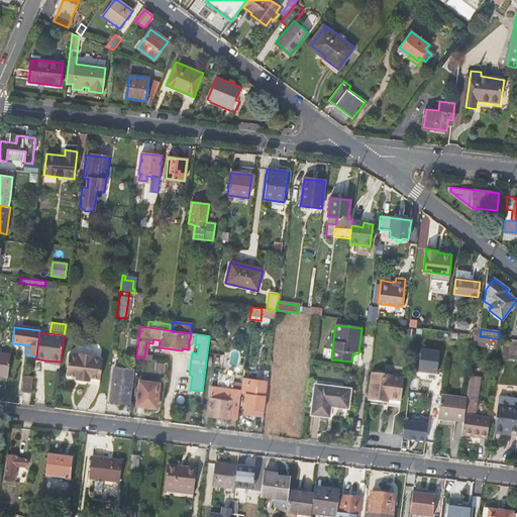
[(495,348),(496,338),(480,336),(475,335),(473,345),(495,348)]
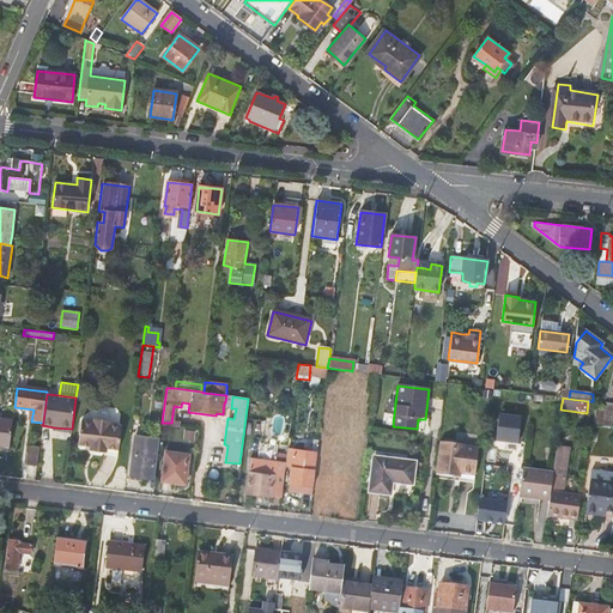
[(521,418),(499,416),(496,442),(517,444),(521,418)]
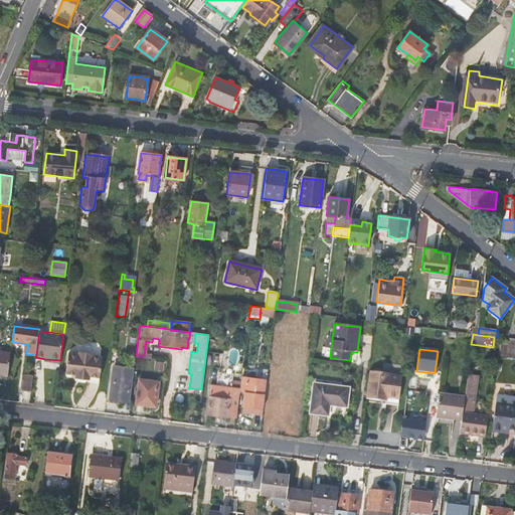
[(103,356),(92,355),(93,352),(78,350),(78,353),(68,352),(66,372),(76,373),(75,377),(90,378),(90,375),(100,376),(101,368),(103,356)]
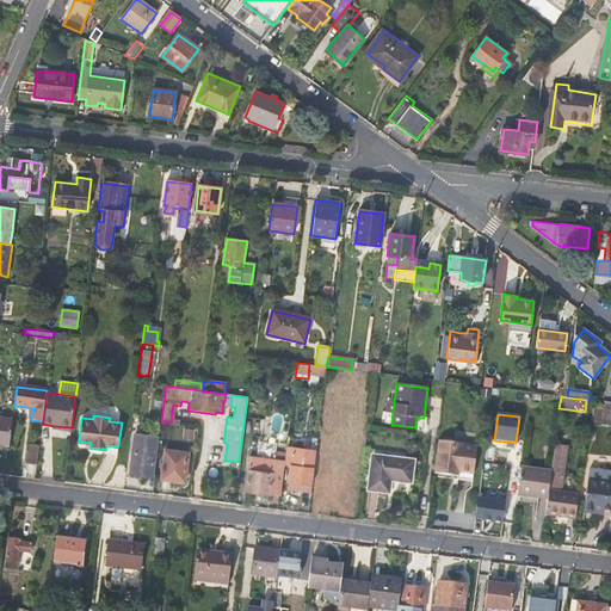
[(0,443),(2,444),(10,445),(13,419),(0,417),(0,443)]
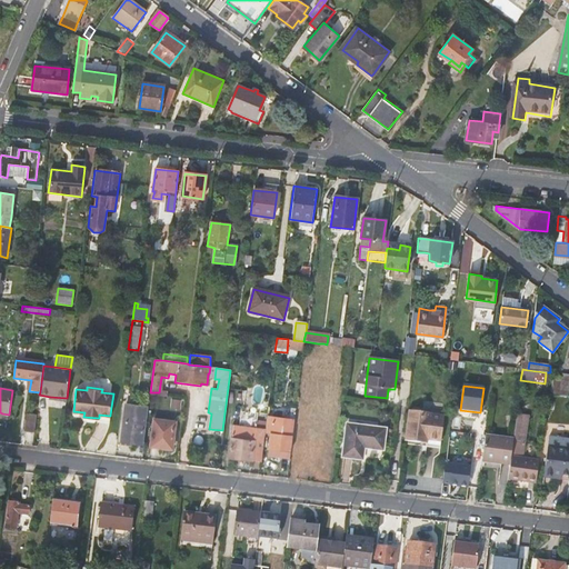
[(120,442),(142,445),(147,407),(125,403),(120,442)]
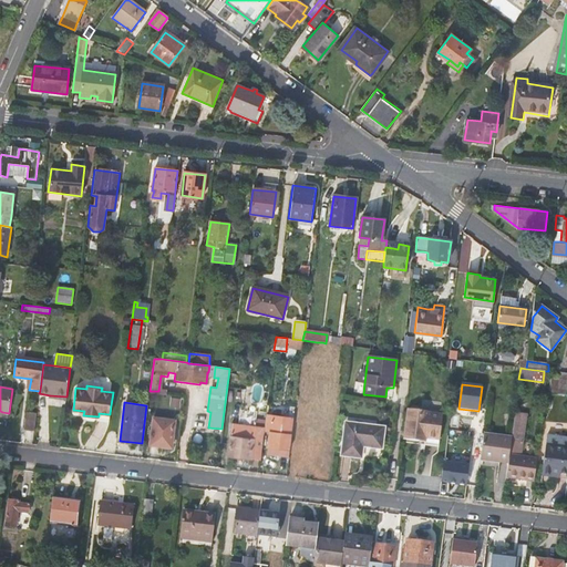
[(429,412),(406,410),(402,440),(418,442),(418,439),(426,440),(426,443),(424,443),(424,446),(439,447),(442,416),(429,414),(429,412)]
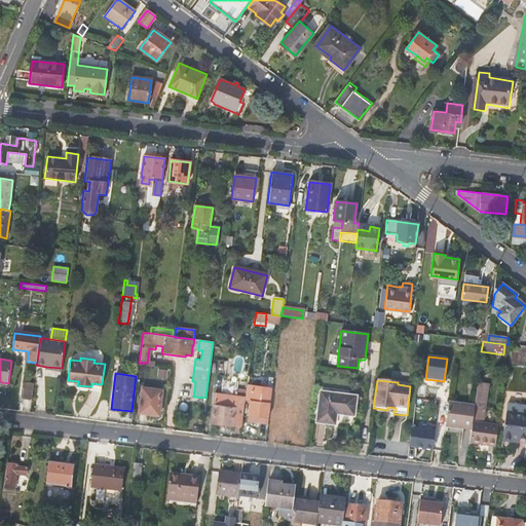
[(484,424),(489,384),(478,382),(475,407),(475,409),(479,410),(478,423),(484,424)]
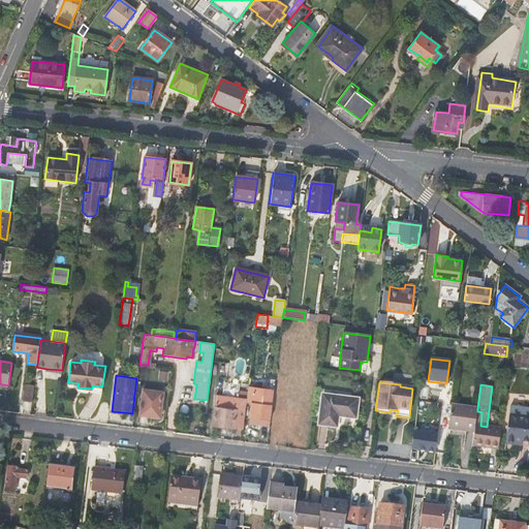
[(22,401),(32,402),(34,386),(24,385),(22,401)]
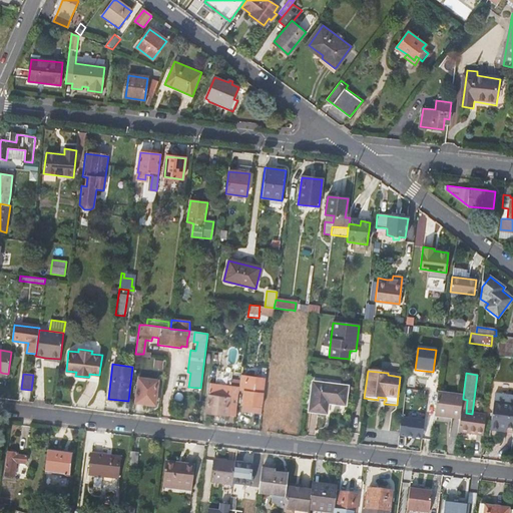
[(264,395),(266,380),(246,378),(244,392),(241,411),(249,412),(248,420),(252,420),(253,413),(261,414),(262,412),(264,395)]
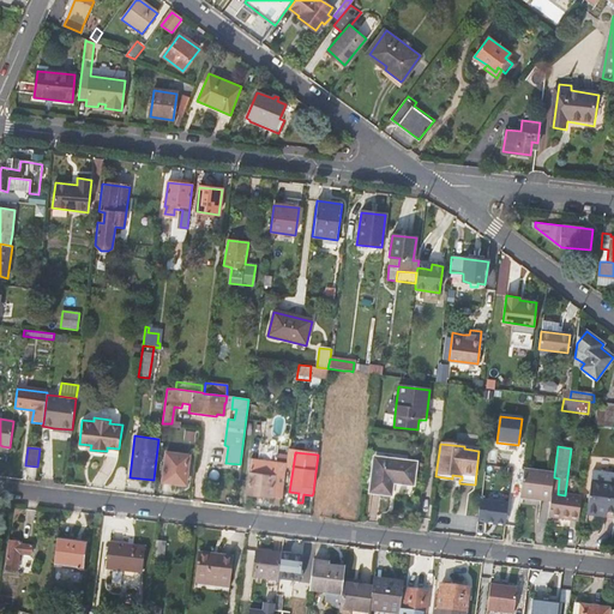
[(163,482),(186,485),(190,457),(167,453),(163,482)]
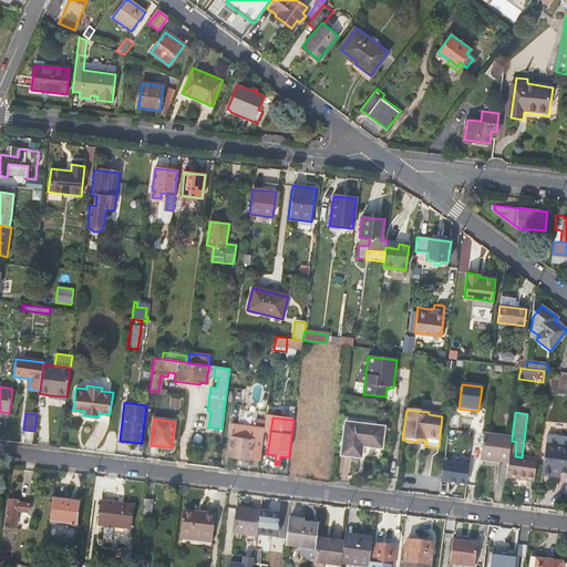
[(227,457),(260,462),(260,459),(260,454),(264,432),(264,430),(232,425),(227,457)]
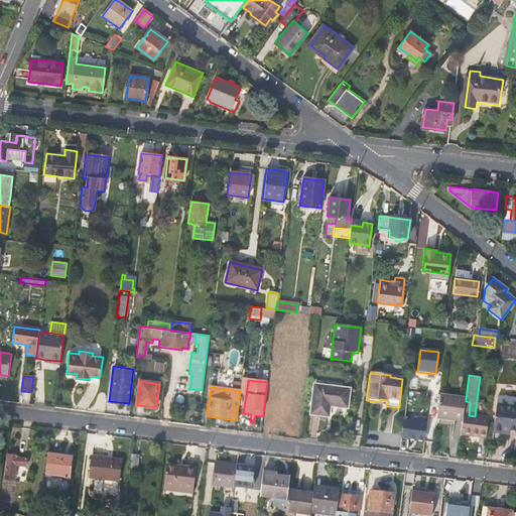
[(314,387),(310,416),(329,418),(331,407),(347,409),(350,391),(314,387)]
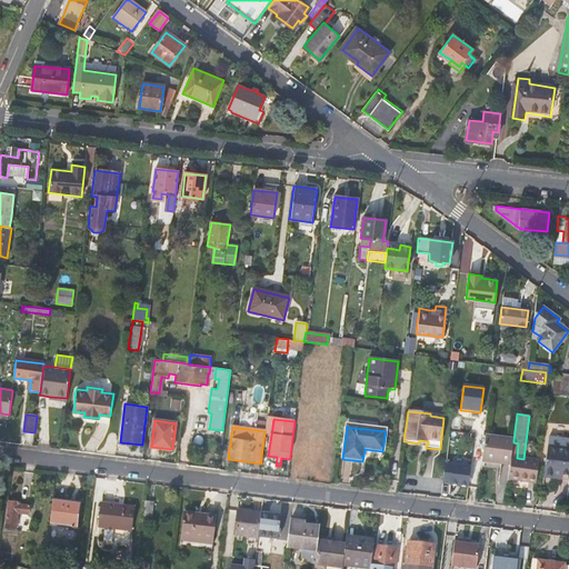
[(481,462),(510,466),(513,442),(513,440),(486,436),(481,462)]
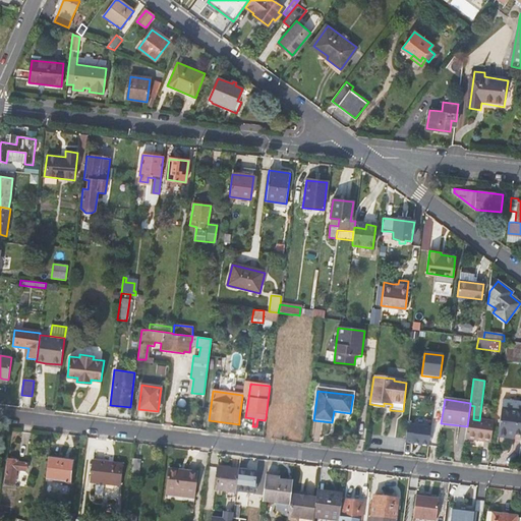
[(474,406),(470,405),(467,426),(465,440),(490,443),(494,423),(494,422),(479,420),(473,419),(474,406)]
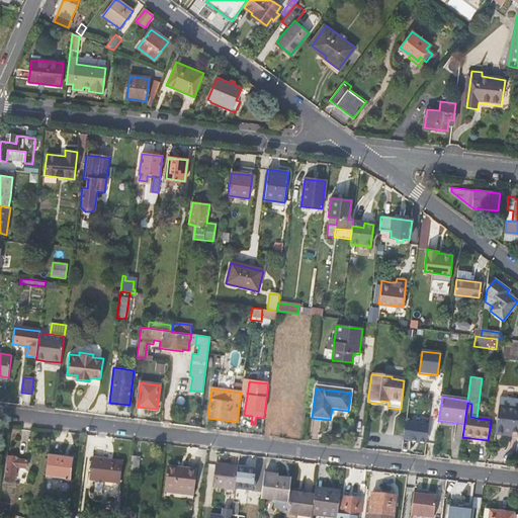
[(517,433),(517,410),(499,408),(496,435),(508,436),(508,432),(512,433),(517,433)]
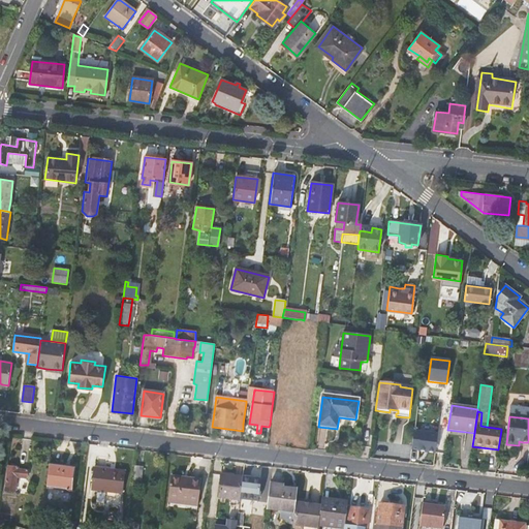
[(437,434),(414,431),(411,449),(418,450),(417,452),(435,454),(437,434)]
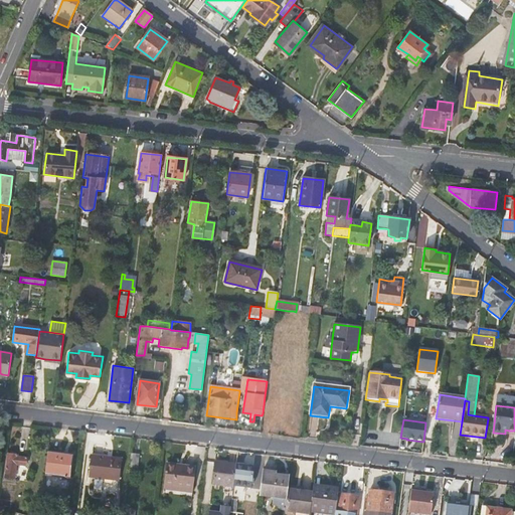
[(71,457),(46,454),(44,474),(68,477),(71,457)]
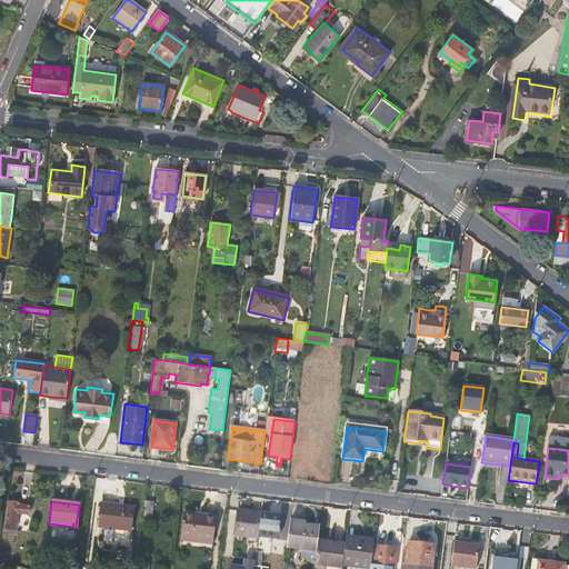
[(3,529),(16,531),(18,515),(27,517),(28,507),(19,506),(19,503),(8,502),(3,529)]
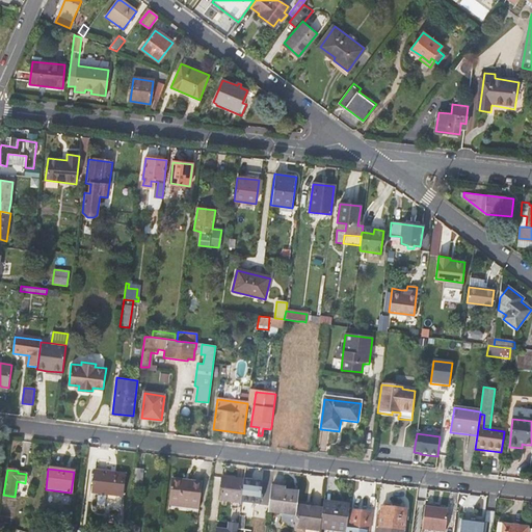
[(134,483),(141,484),(142,471),(135,470),(134,483)]
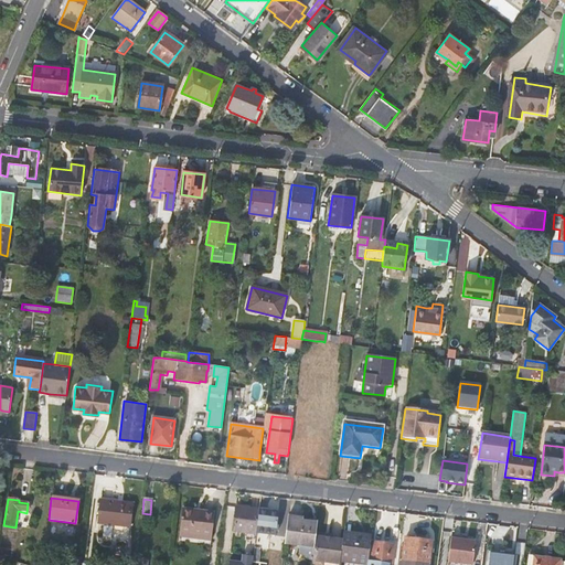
[(97,524),(128,529),(131,504),(100,500),(97,524)]
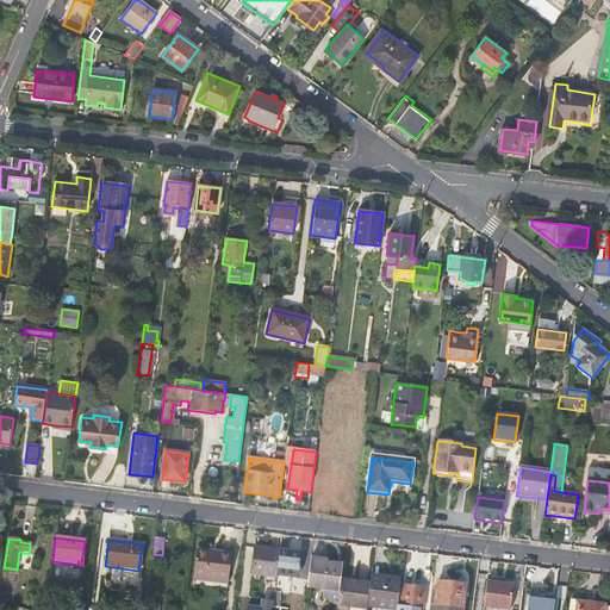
[(253,573),(275,577),(279,552),(279,551),(256,548),(253,573)]
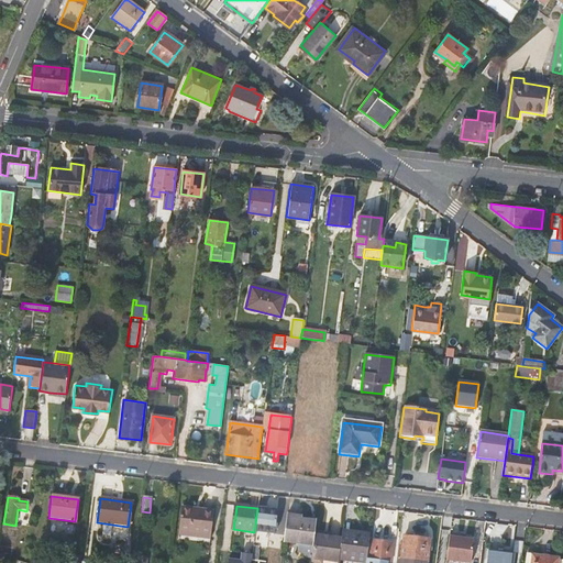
[(178,536),(210,540),(213,511),(181,507),(178,536)]
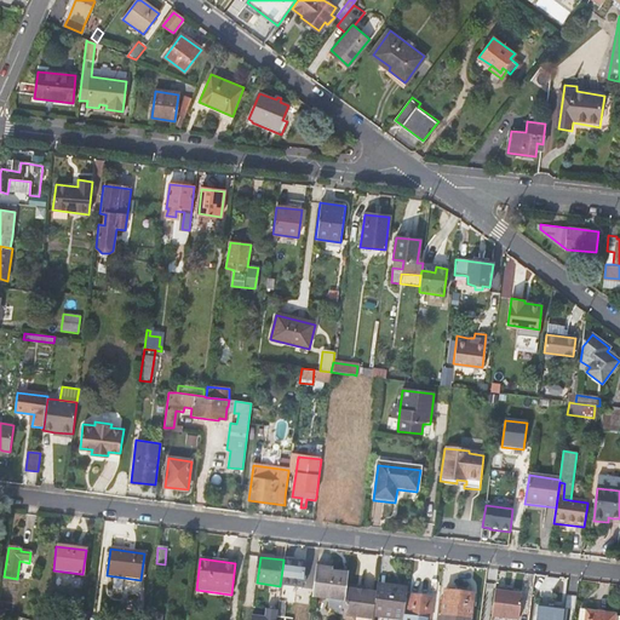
[(283,561),(280,586),(302,589),(305,563),(283,561)]
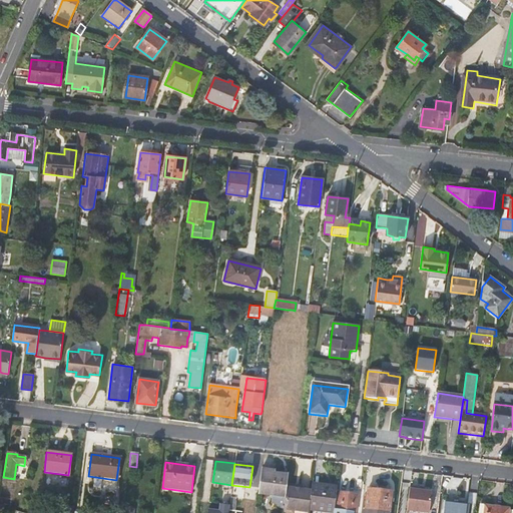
[(285,498),(287,485),(288,476),(275,474),(275,471),(262,469),(259,495),(272,496),(285,498)]
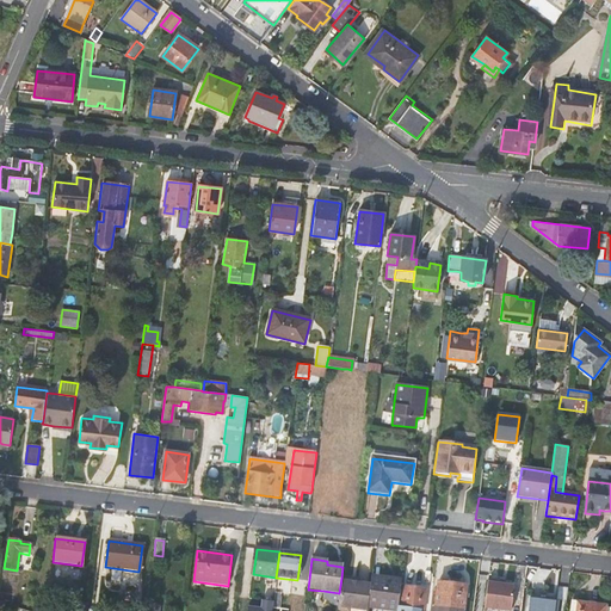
[(368,609),(383,610),(396,610),(397,608),(399,598),(401,580),(372,576),(371,586),(368,609)]
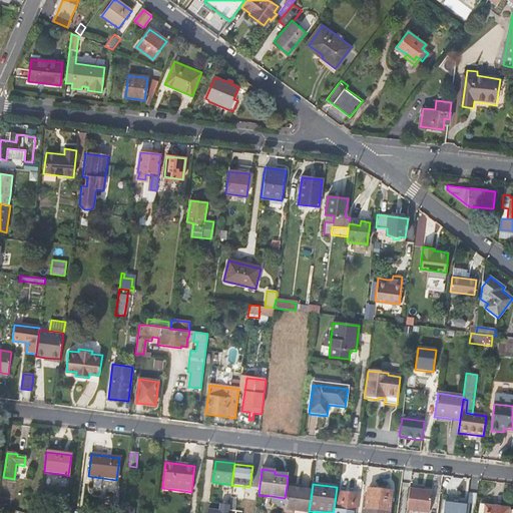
[(309,512),(309,511),(312,492),(295,490),(293,486),(287,485),(285,498),(283,512),(286,512),(291,512),(293,511),(308,512),(309,512)]
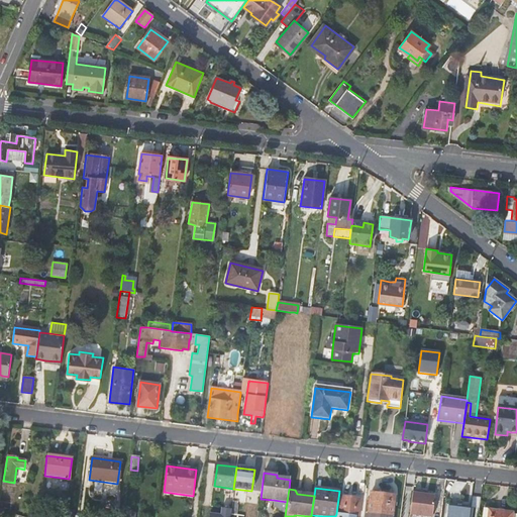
[(433,516),(435,495),(422,493),(422,491),(413,490),(410,513),(433,516)]
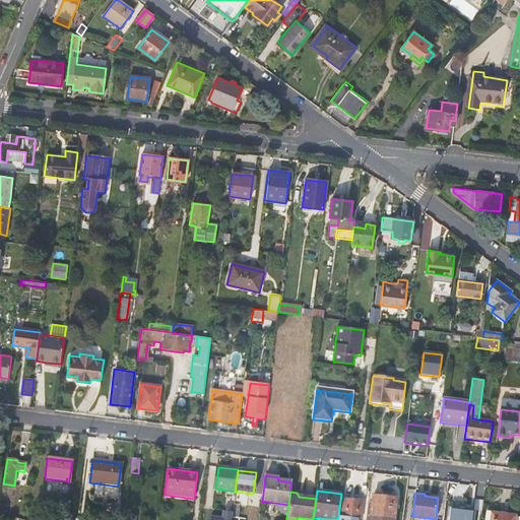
[(373,496),(370,516),(369,515),(368,519),(394,519),(395,519),(397,499),(373,496)]
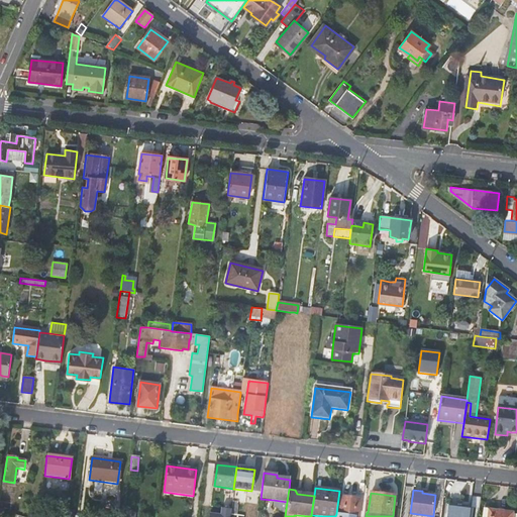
[(356,516),(358,516),(360,499),(343,497),(342,506),(340,515),(336,514),(335,516),(356,516)]
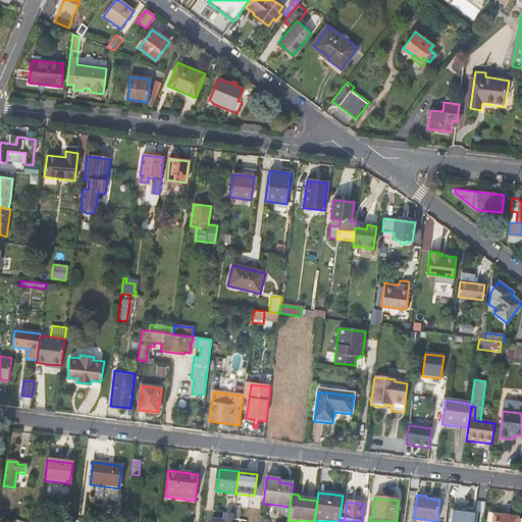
[(288,518),(290,507),(276,505),(275,513),(281,514),(280,518),(288,518)]
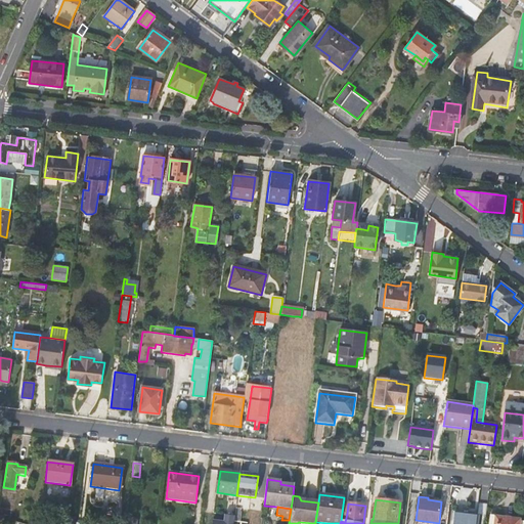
[(25,517),(23,523),(40,523),(41,515),(35,514),(33,520),(25,517)]
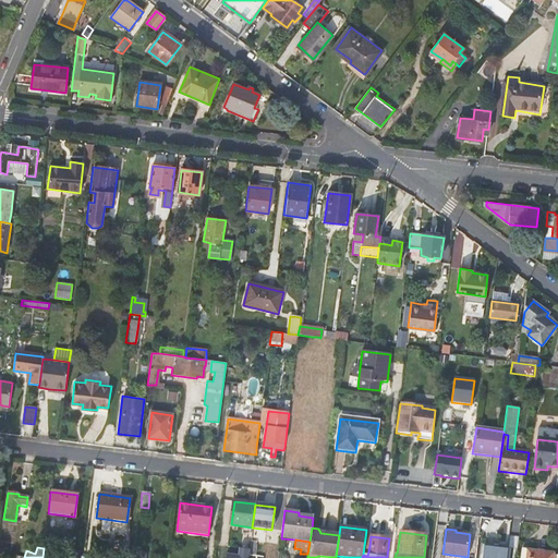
[(483,557),(507,557),(508,550),(484,547),(483,557)]
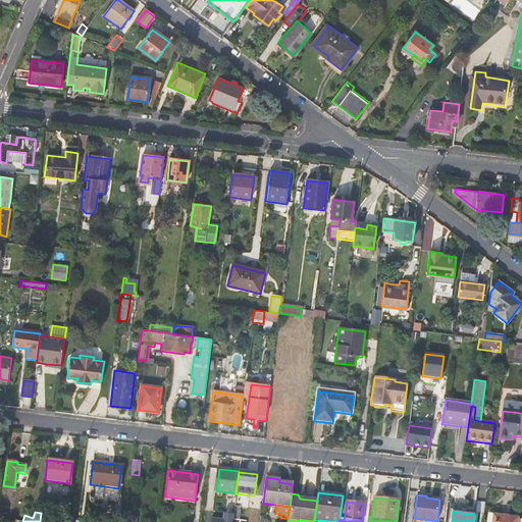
[(232,521),(233,519),(233,514),(223,513),(222,520),(211,518),(210,521),(232,521)]
